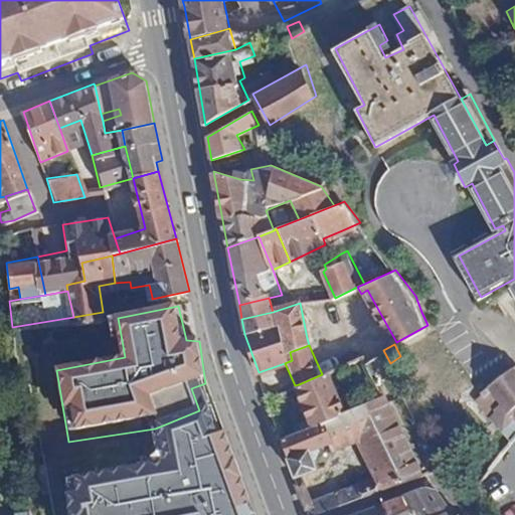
[(508,438),(514,434),(514,363),(485,386),(480,390),(483,393),(478,397),(508,438)]
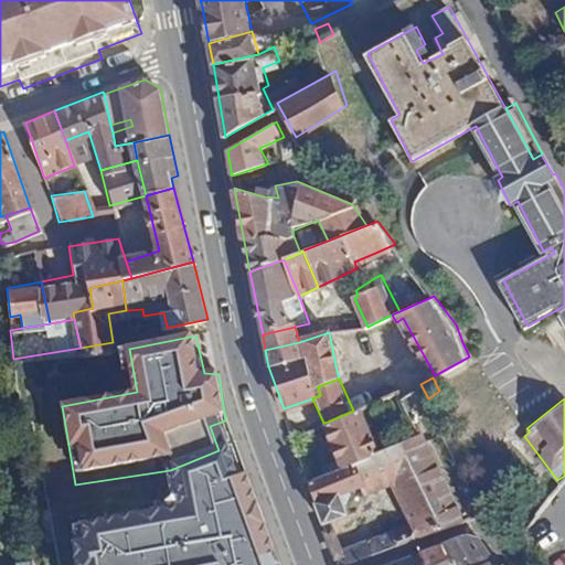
[(328,472),(380,449),(363,406),(360,407),(369,432),(341,445),(336,432),(332,433),(341,455),(324,464),(328,472)]
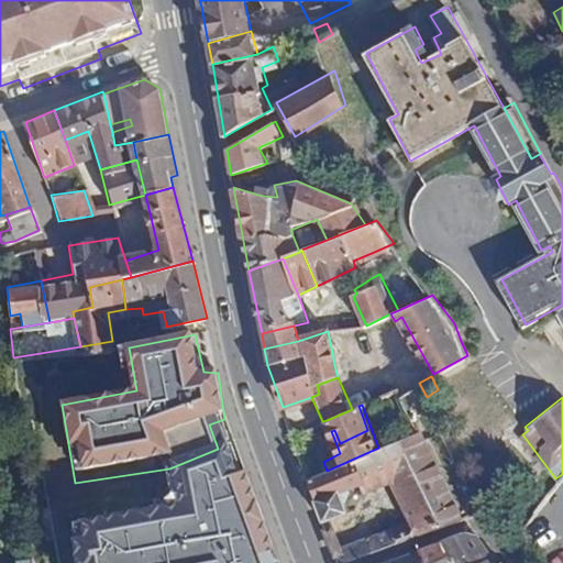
[(327,420),(331,431),(334,430),(340,443),(367,430),(359,406),(352,409),(327,420)]
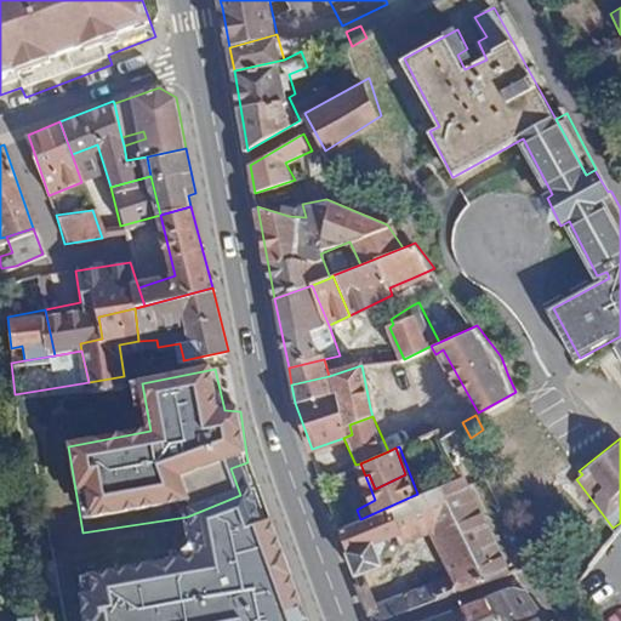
[(463,586),(505,571),(463,473),(417,494),(360,519),(341,528),(340,529),(349,554),(351,553),(358,574),(383,562),(380,554),(383,552),(388,541),(387,537),(403,529),(408,537),(437,524),(457,574),(463,586)]
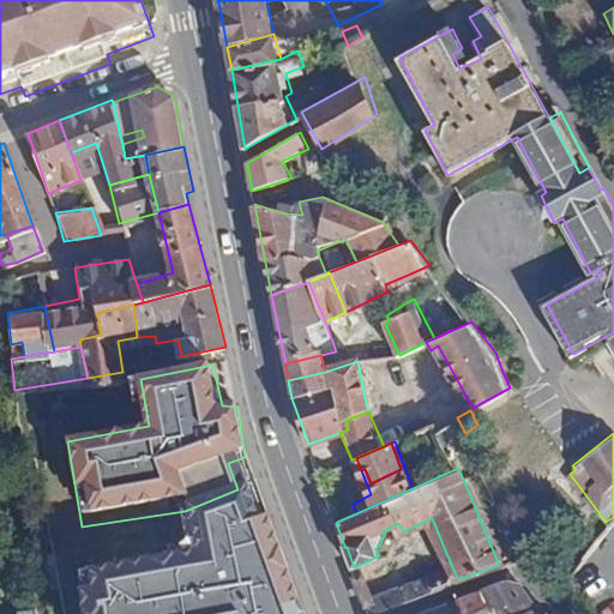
[(305,613),(280,540),(257,482),(238,489),(185,511),(192,554),(84,573),(88,613),(305,613)]
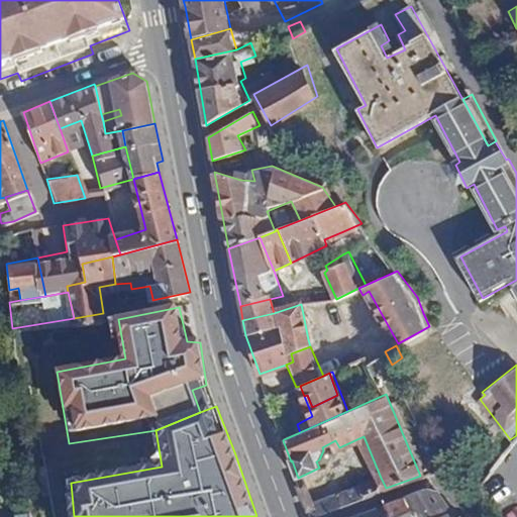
[(326,511),(386,488),(381,478),(322,500),(326,511)]
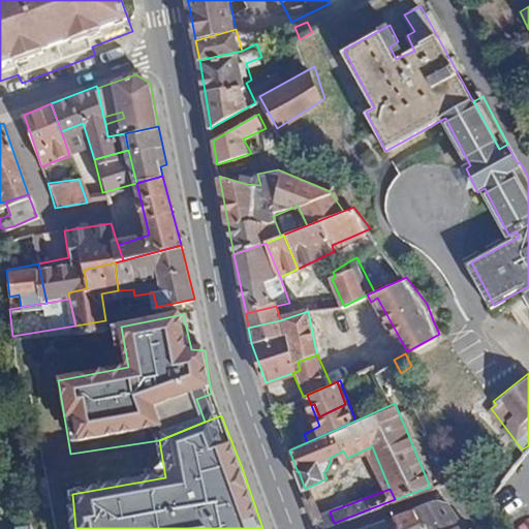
[(463,528),(454,514),(447,505),(443,502),(436,500),(392,517),(395,528),(463,528)]
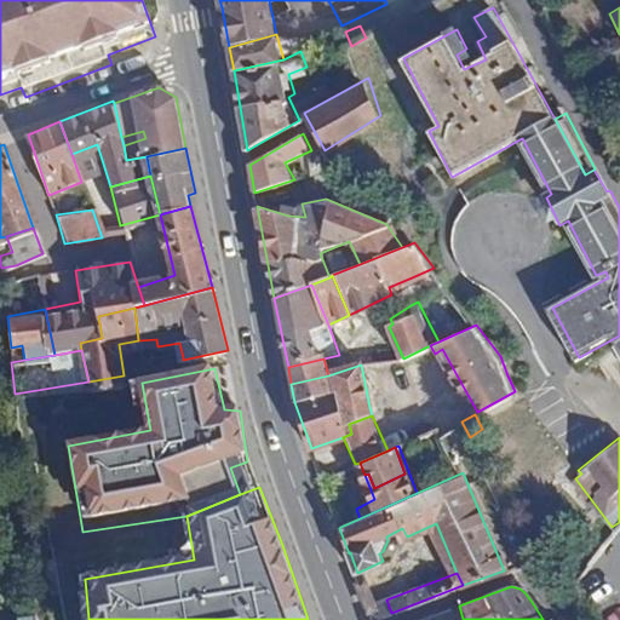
[(374,619),(391,613),(386,600),(369,606),(374,619)]
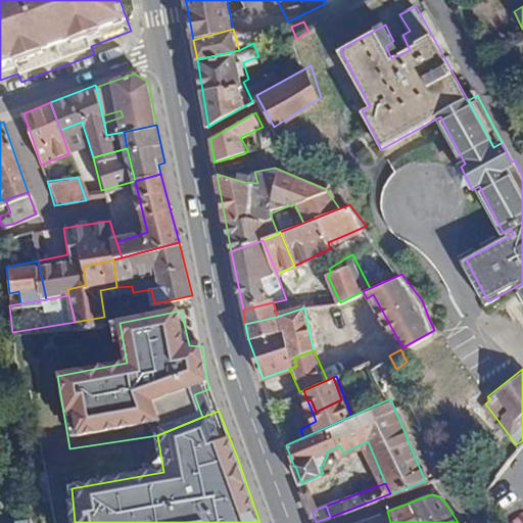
[(390,522),(387,511),(352,522),(390,522)]
